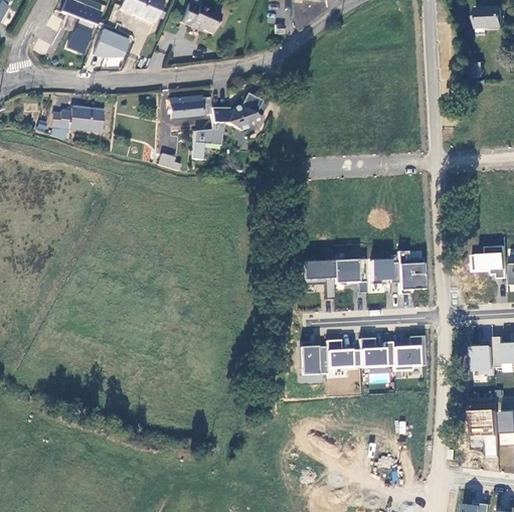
[(0,0),(0,22),(10,3),(9,2),(10,0),(0,0)]
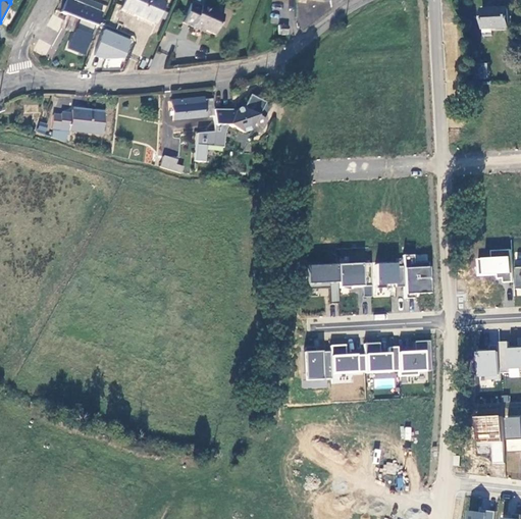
[(66,0),(62,10),(67,13),(91,21),(98,24),(104,10),(91,5),(79,0),(66,0)]
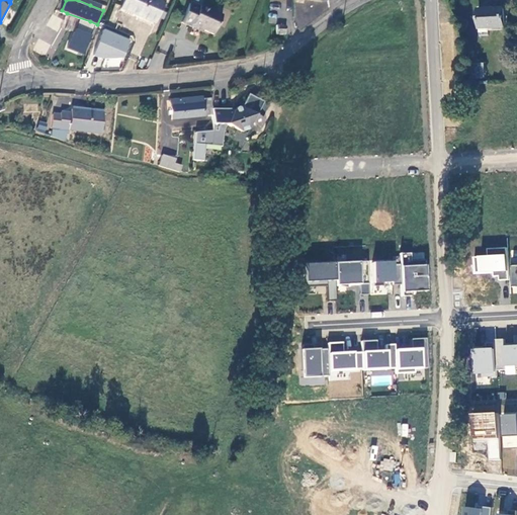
[(103,10),(107,0),(91,0),(90,5),(103,10)]
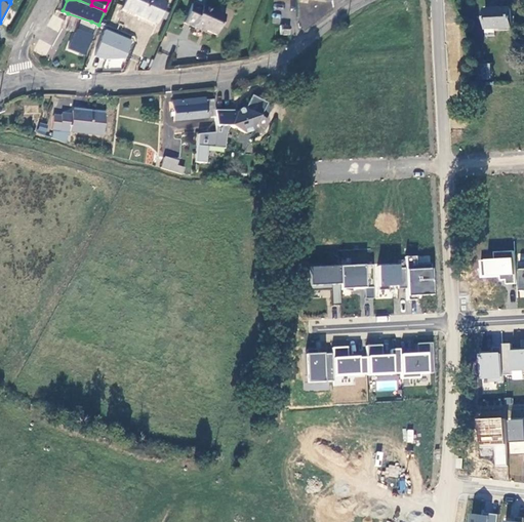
[(126,0),(125,3),(159,18),(168,0),(126,0)]
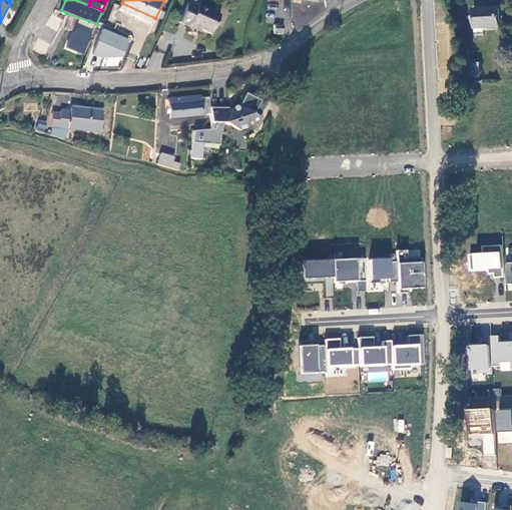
[(180,21),(191,25),(192,23),(203,27),(214,32),(221,11),(199,3),(198,5),(188,1),(180,21)]
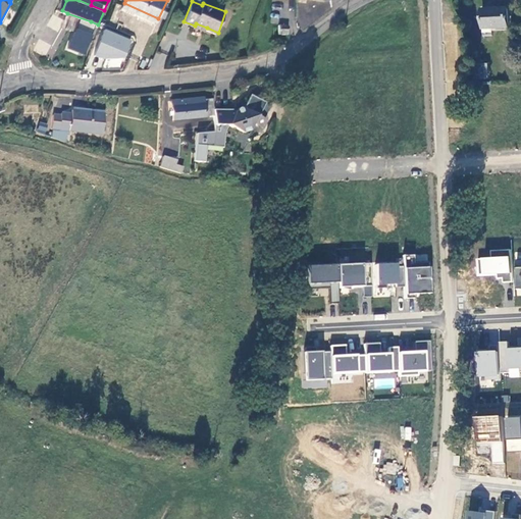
[(158,18),(124,3),(123,6),(157,22),(158,18)]
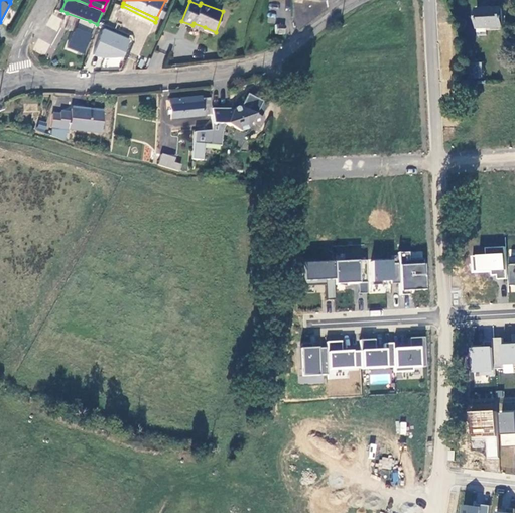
[(503,5),(479,6),(480,25),(504,24),(503,5)]
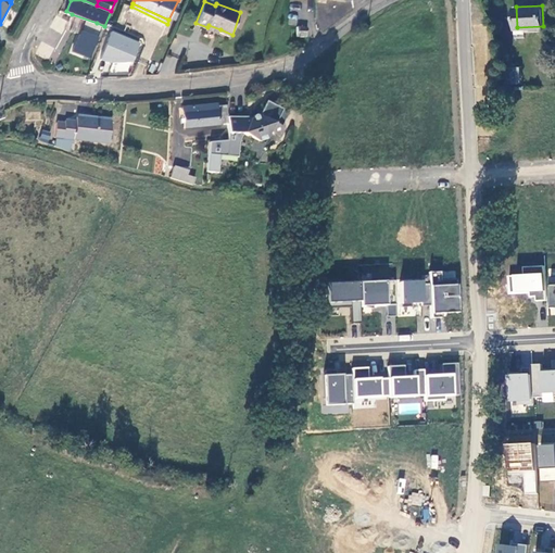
[(49,34),(59,38),(68,17),(59,12),(52,25),(53,25),(49,34)]
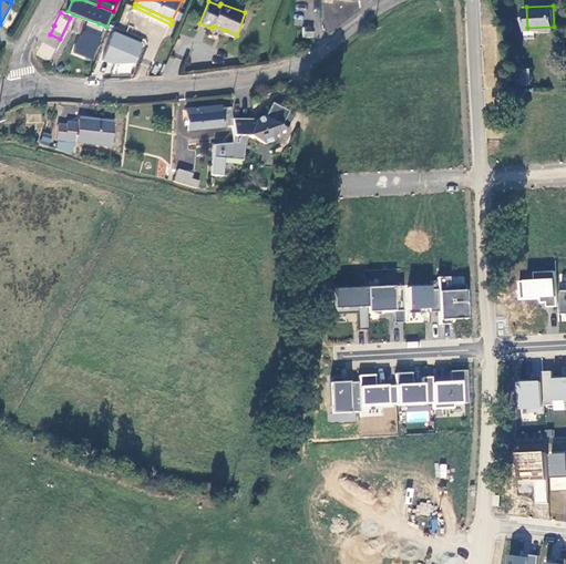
[(69,24),(95,33),(99,23),(73,14),(69,24)]
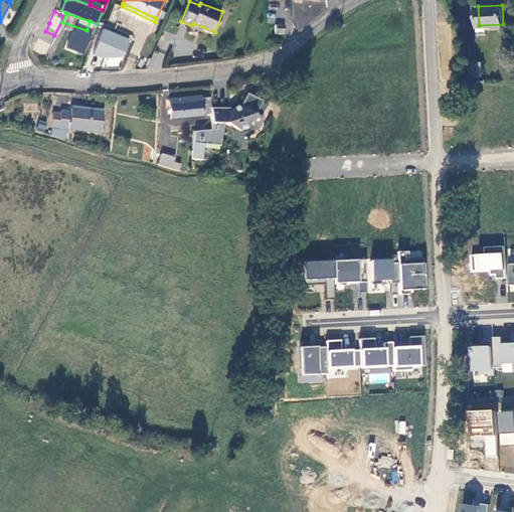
[(80,45),(87,30),(62,22),(57,36),(80,45)]
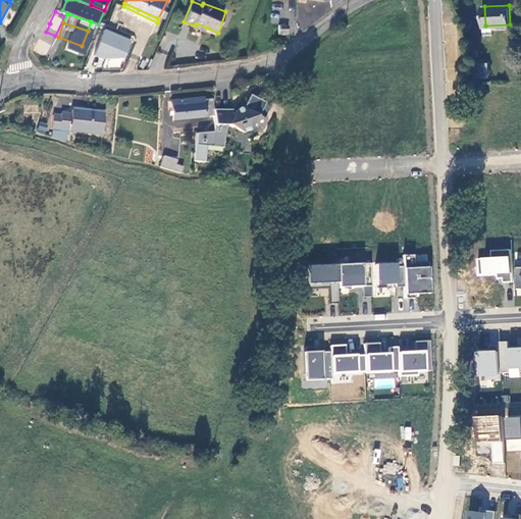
[(288,32),(289,23),(280,23),(279,32),(288,32)]
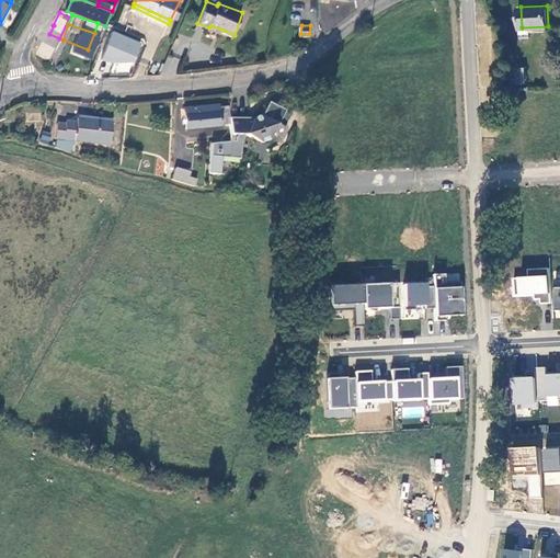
[(102,56),(132,69),(144,40),(114,26),(102,56)]
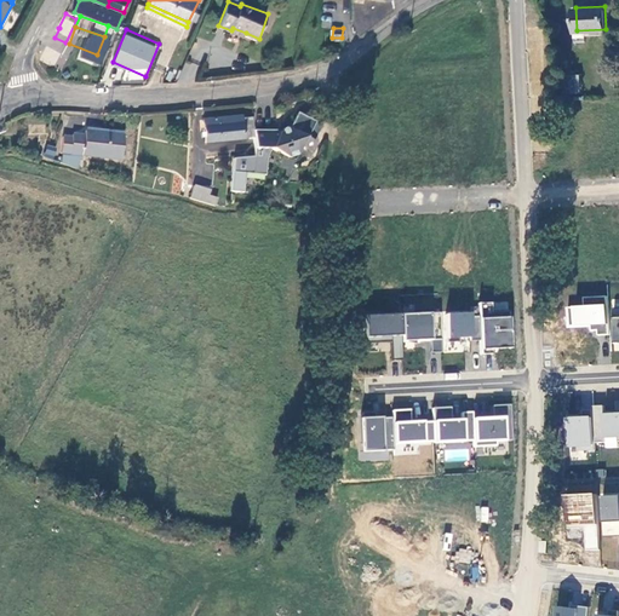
[(43,57),(55,62),(59,51),(49,46),(43,57)]
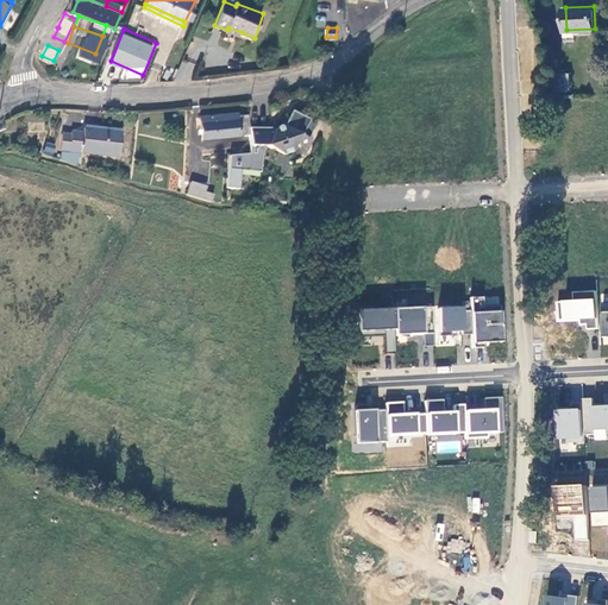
[(571,89),(570,70),(558,71),(559,90),(571,89)]
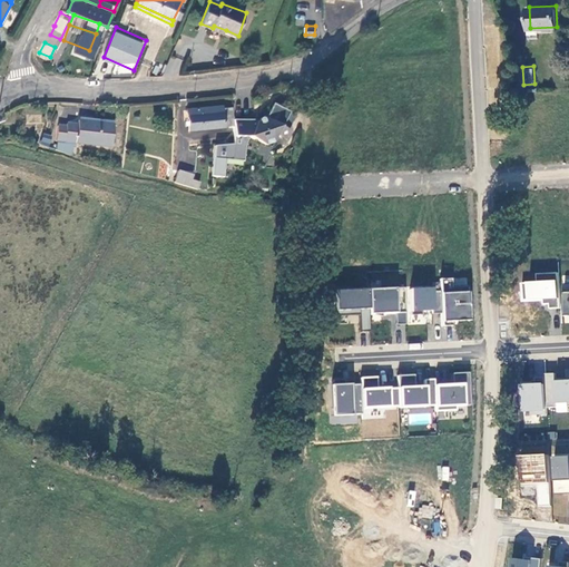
[(292,111),(275,101),(266,118),(245,117),(244,135),(251,135),(274,142),(278,134),(286,138),(292,129),(283,125),(292,111)]
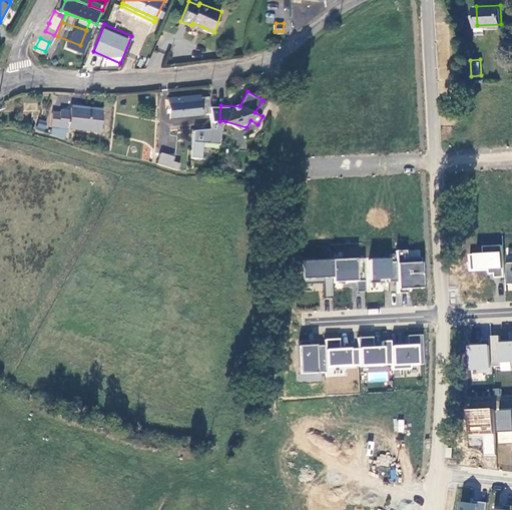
[(211,111),(210,96),(201,96),(201,94),(170,97),(171,116),(203,113),(203,112),(211,111)]
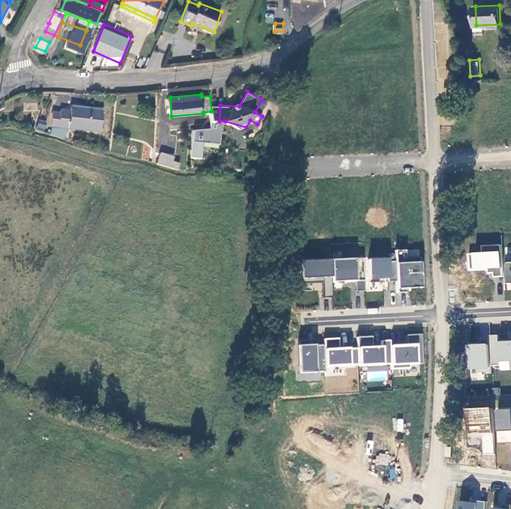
[(100,130),(103,110),(73,106),(72,110),(61,108),(61,111),(53,110),(52,124),(69,126),(100,130)]
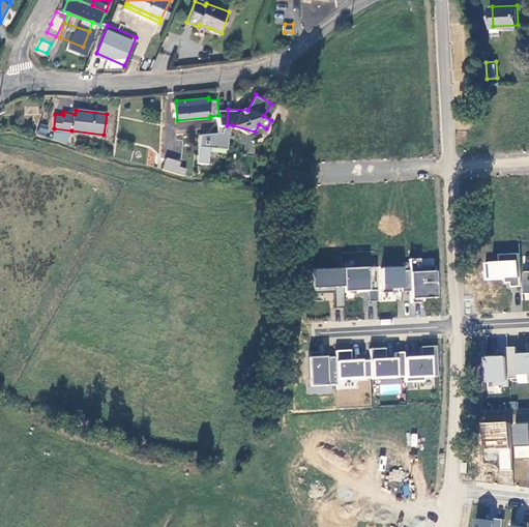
[(38,132),(46,135),(49,125),(41,123),(38,132)]
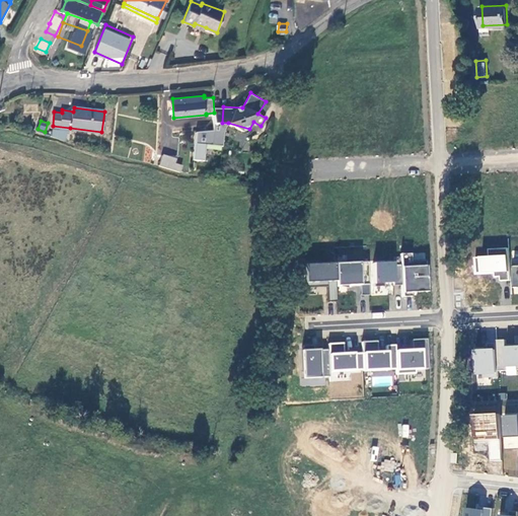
[(52,134),(68,140),(70,128),(53,126),(52,134)]
